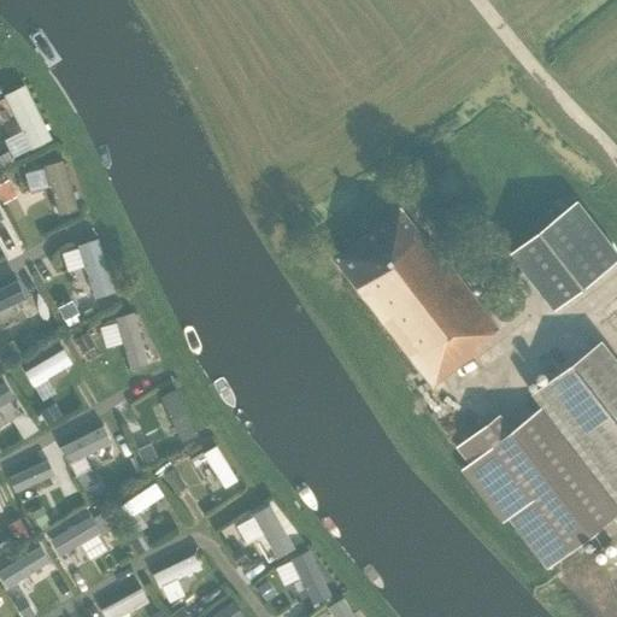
[(0,111),(16,152),(51,139),(30,84),(0,94),(0,111)]
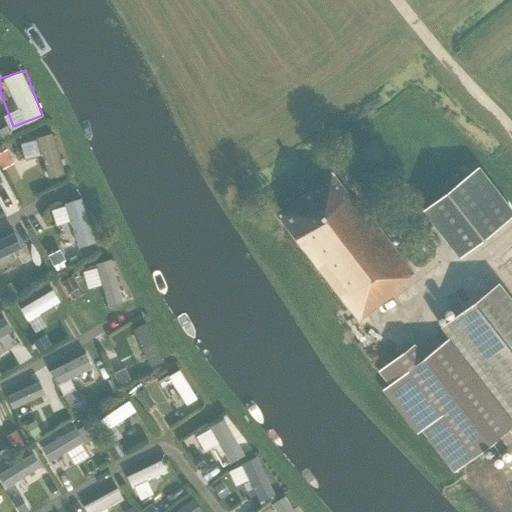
[(41,132),(47,178),(61,177),(56,130),(41,132)]
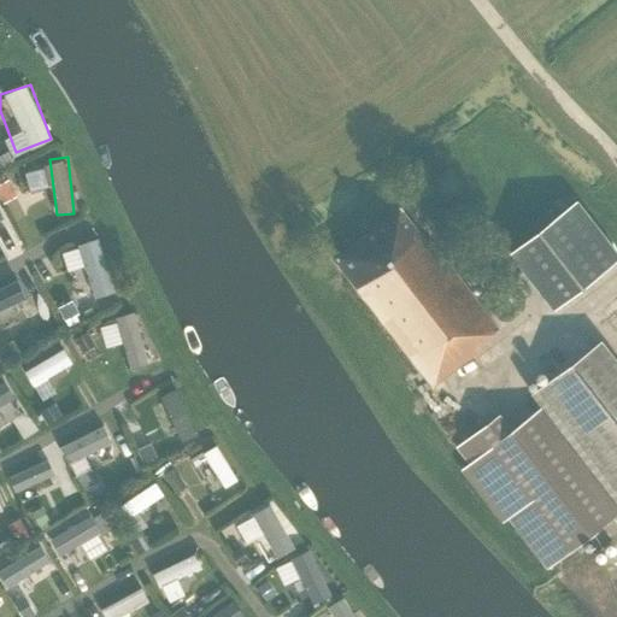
[(9,178),(0,183),(0,197),(5,204),(19,195),(9,178)]
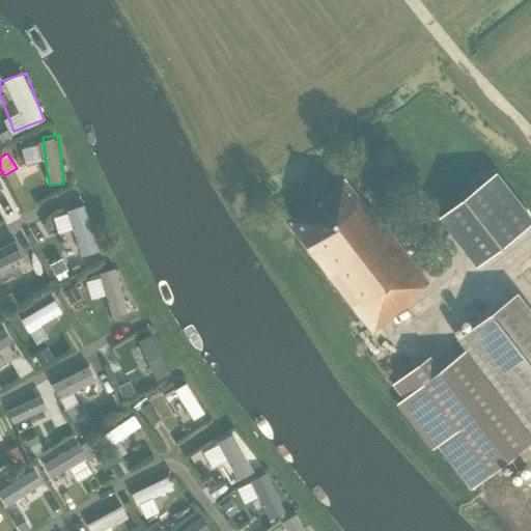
[(475,266),(530,223),(530,219),(496,173),(438,217),(475,266)]
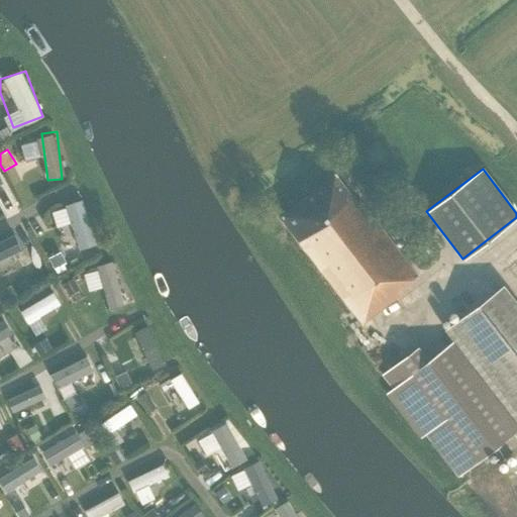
[(402,289),(417,277),(360,203),(357,205),(334,176),(280,218),(349,308),(338,316),(350,333),(404,292),(402,289)]
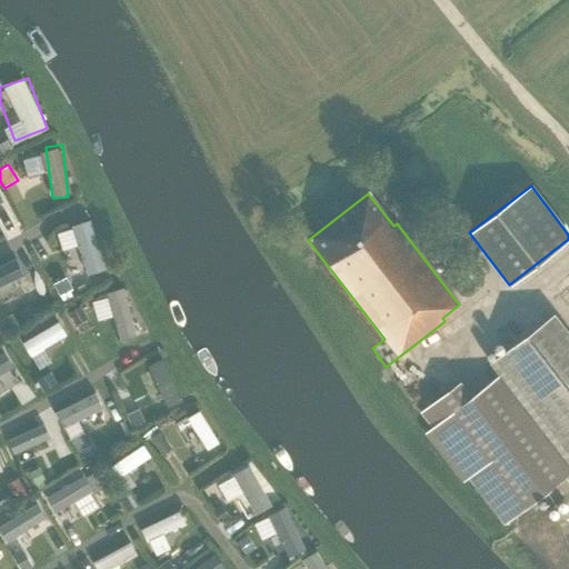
[(88,216),(69,225),(89,271),(109,263),(88,216)]
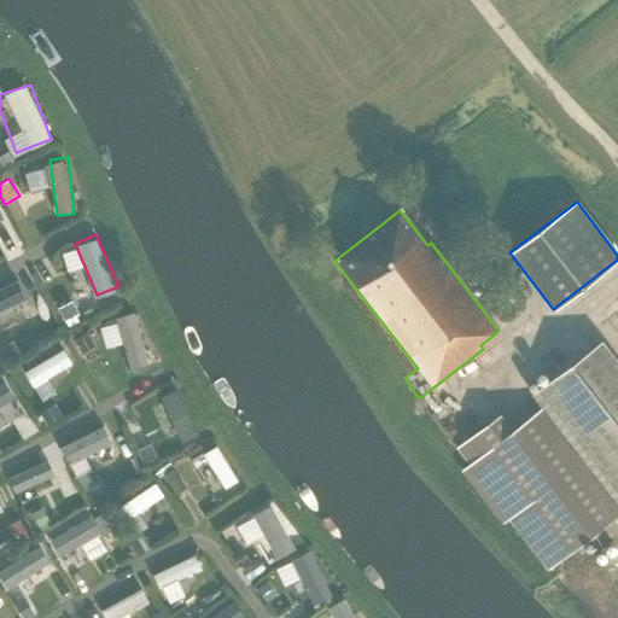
[(0,292),(0,313),(27,303),(21,286),(0,292)]
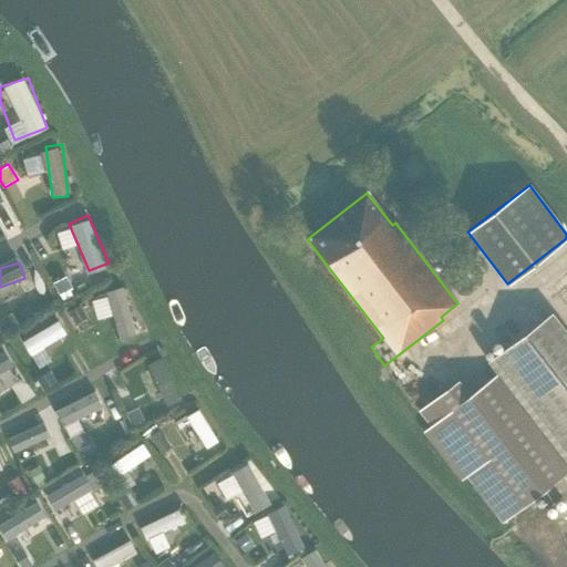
[(126,290),(111,292),(117,331),(133,329),(126,290)]
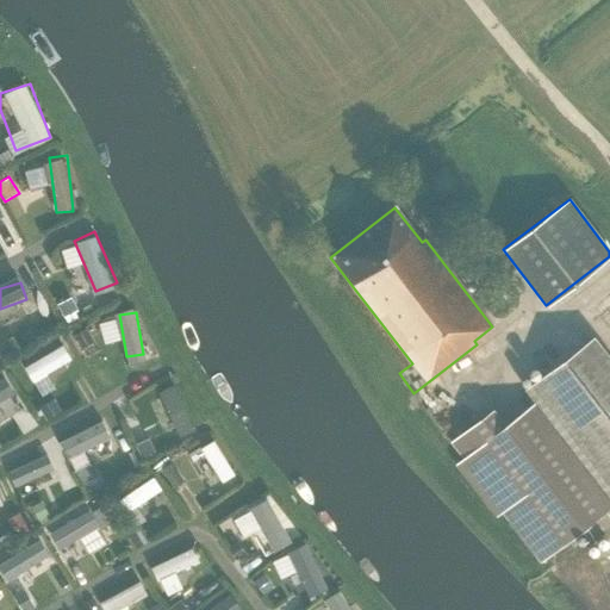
[(523,390),(535,404),(505,427),(493,411),(478,423),(452,442),(542,560),(580,530),(589,540),(609,522),(609,516),(605,511),(609,508),(609,358),(593,336),(523,390)]
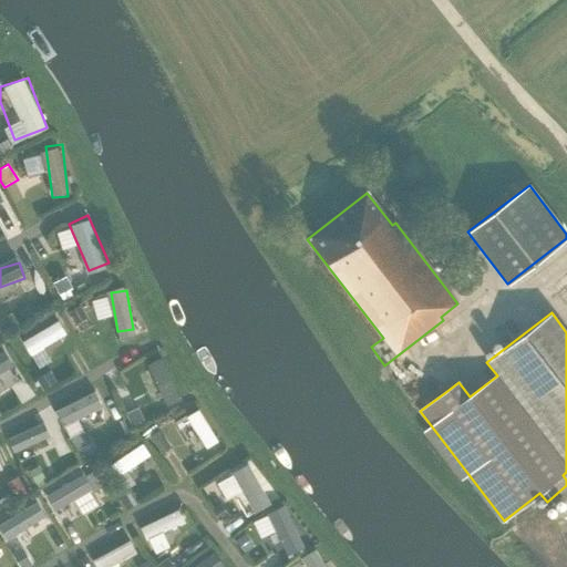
[(59,318),(21,340),(32,358),(69,337),(59,318)]
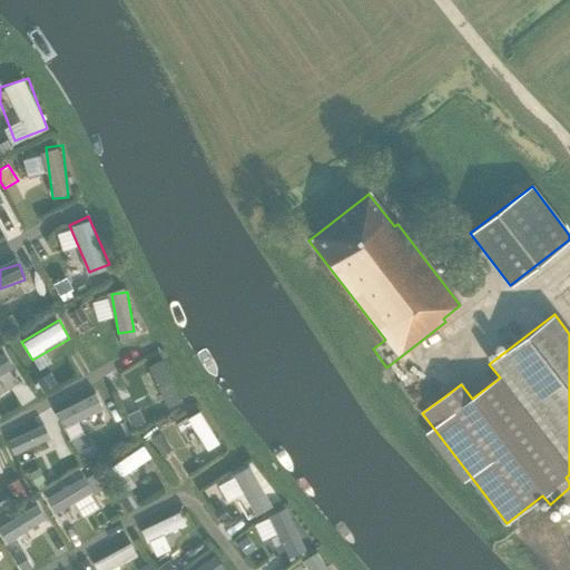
[(0,352),(0,374),(12,364),(1,351),(0,352)]
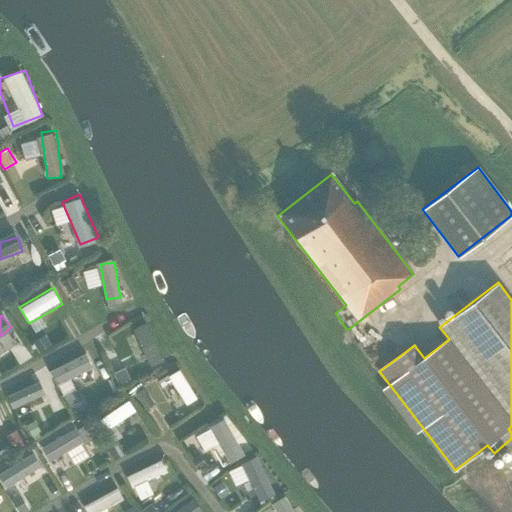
[(138,366),(163,355),(148,321),(123,332),(138,366)]
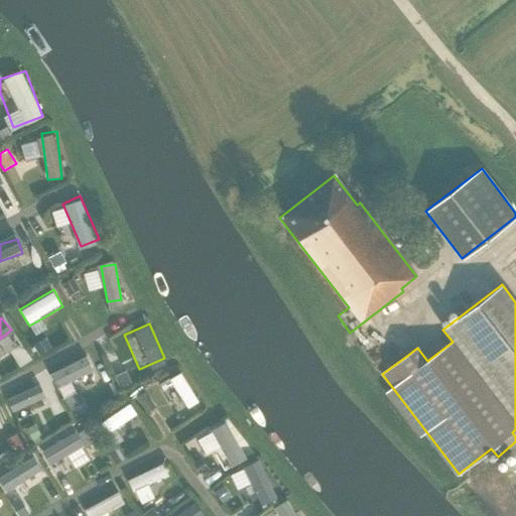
[(57,385),(95,369),(89,356),(51,373),(57,385)]
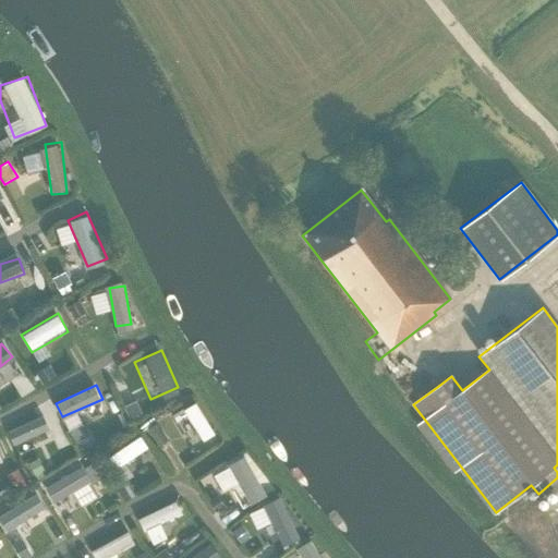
[(203,443),(217,435),(196,399),(183,407),(203,443)]
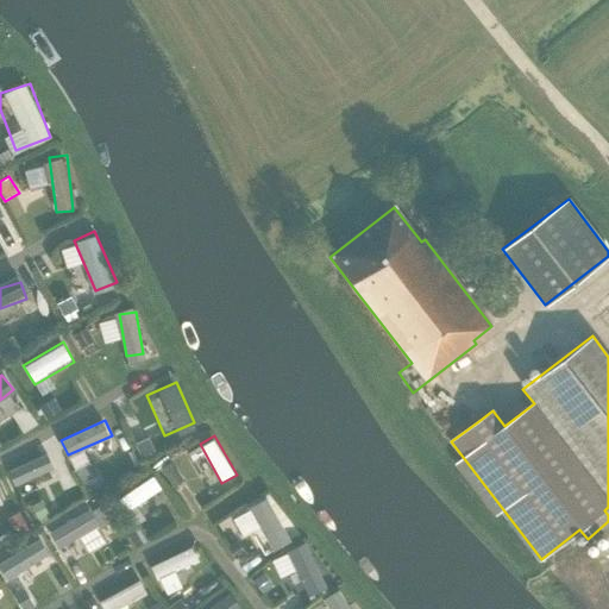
[(56,470),(46,450),(8,469),(19,489),(56,470)]
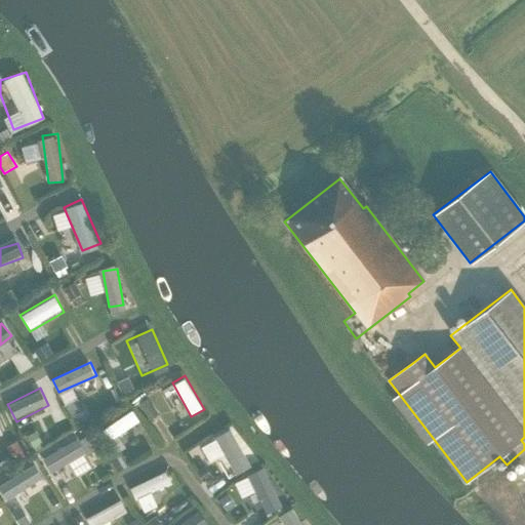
[(77,425),(88,416),(74,397),(63,405),(77,425)]
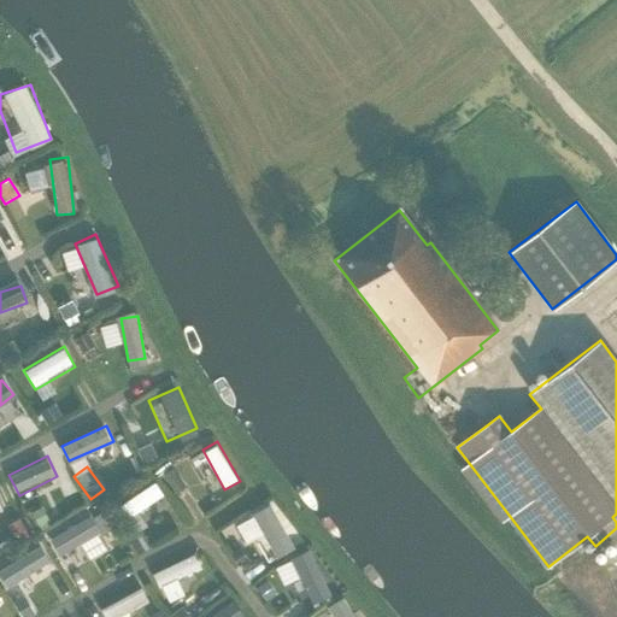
[(156,480),(119,504),(129,518),(165,495),(156,480)]
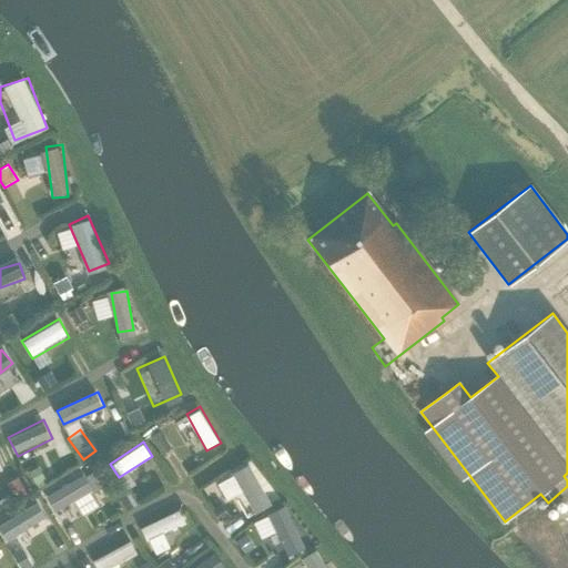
[(23,468),(36,486),(50,476),(39,458),(23,468)]
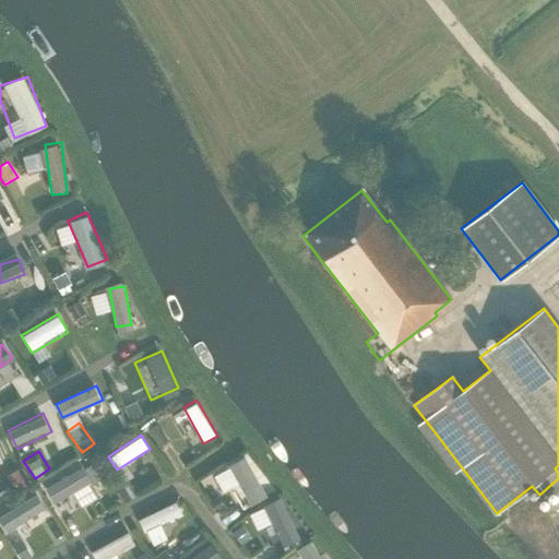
[(232,489),(239,485),(251,506),(269,496),(246,453),(219,468),(232,489)]
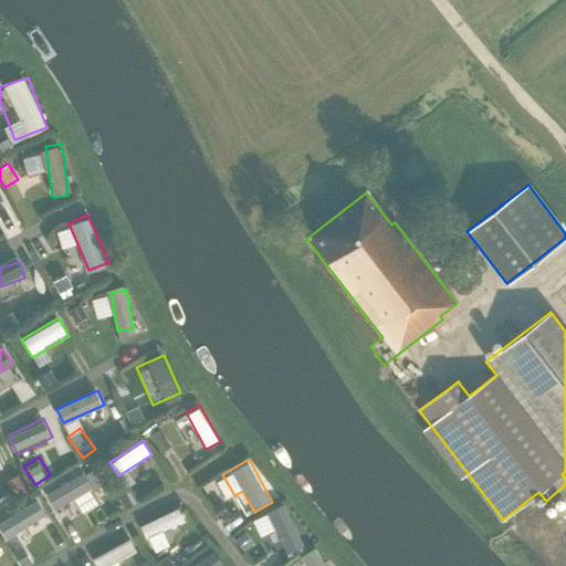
[(84,479),(98,488),(105,477),(91,468),(84,479)]
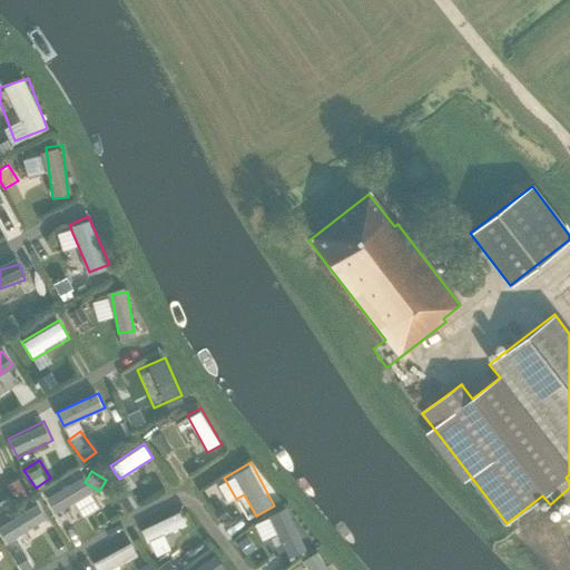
[(52,495),(61,511),(92,494),(85,479),(52,495)]
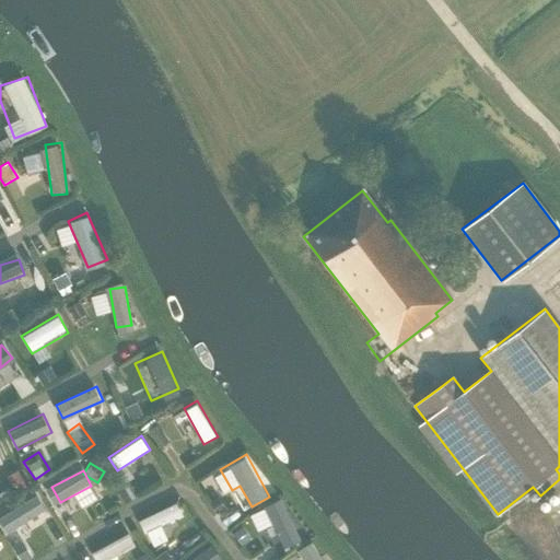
[(121,487),(124,502),(138,501),(136,485),(121,487)]
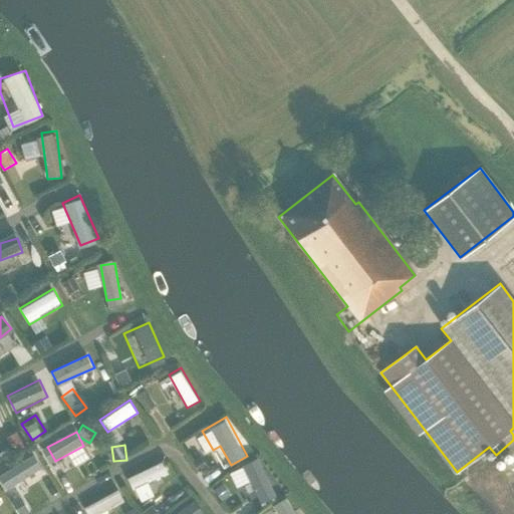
[(0,481),(7,492),(43,465),(34,452),(0,477),(0,481)]
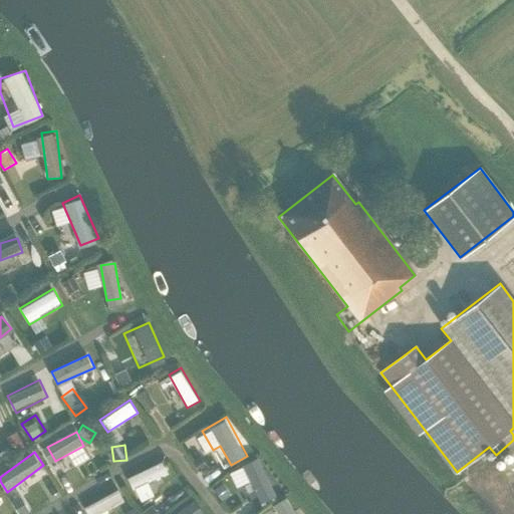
[(145,486),(170,474),(163,459),(126,476),(134,492),(139,489),(144,498),(150,495),(145,486)]
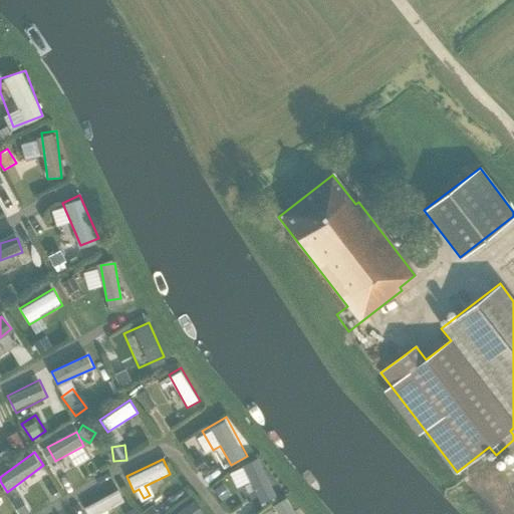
[(252,479),(263,500),(275,494),(258,460),(234,471),(241,485),(252,479)]
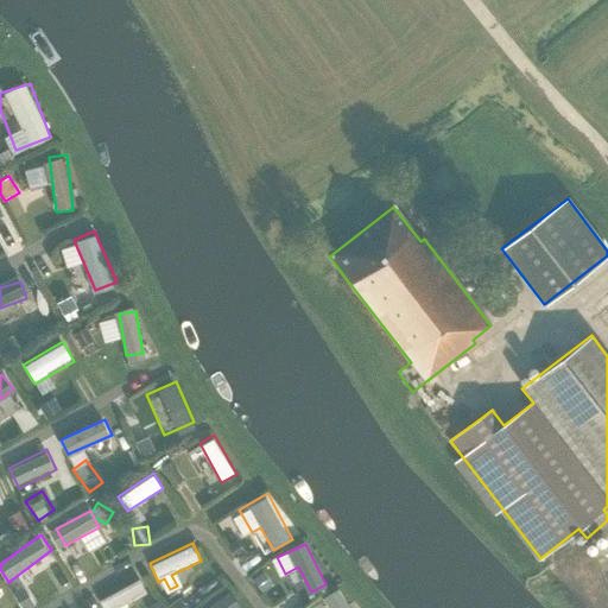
[(567,593),(581,572),(568,563),(552,583),(567,593)]
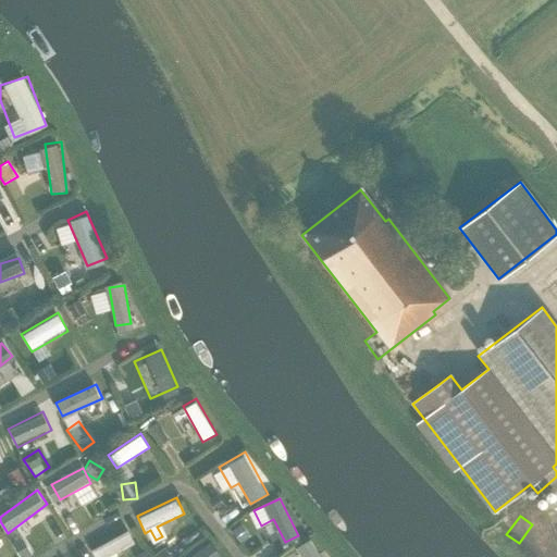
[(96,556),(116,556),(137,545),(127,528),(91,548),(96,556)]
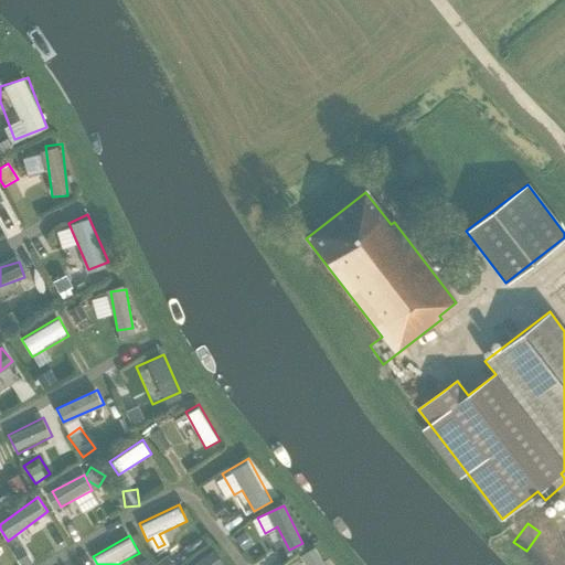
[(304,550),(308,564),(328,564),(320,543),(304,550)]
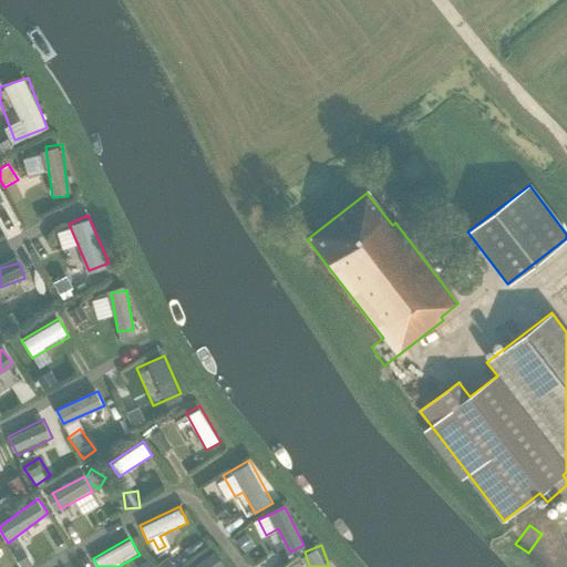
[(184,566),(224,566),(209,548),(184,566)]
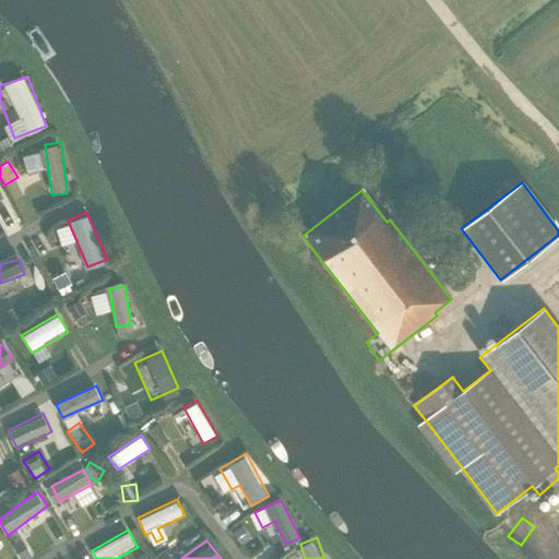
[(158,552),(163,558),(171,558),(179,552),(170,543),(158,552)]
